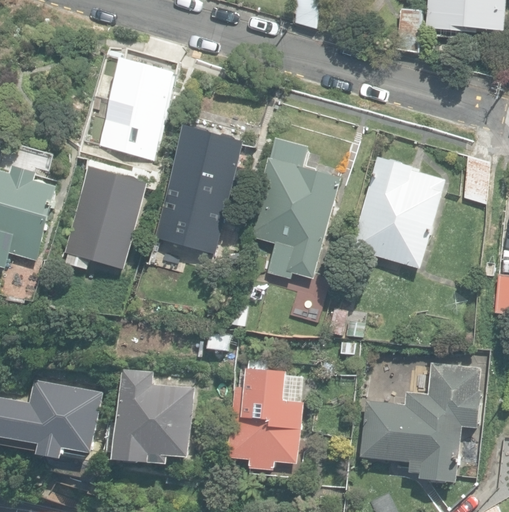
[(297,0),(295,23),(316,29),(319,0),(297,0)]
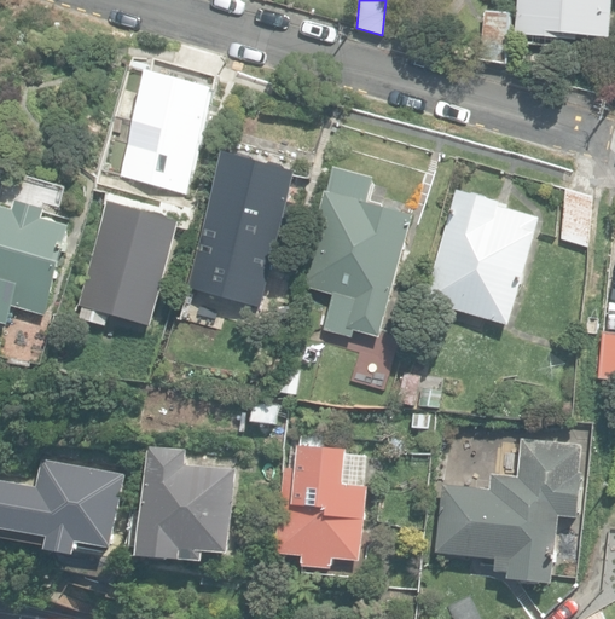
[(517,44),(532,45),(533,34),(610,41),(614,0),(516,0),(514,34),(518,35),(517,44)]
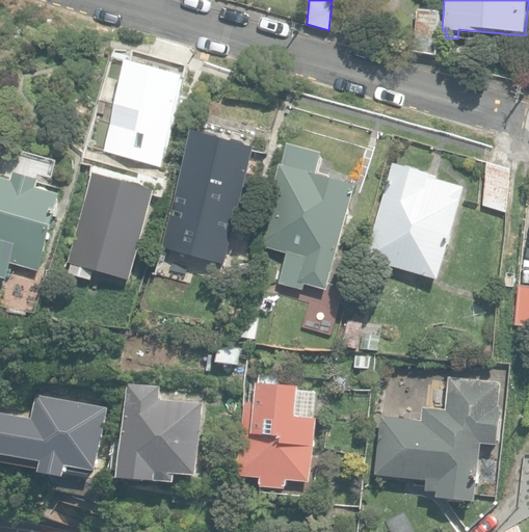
[(413,53),(434,55),(439,12),(418,9),(413,53)]
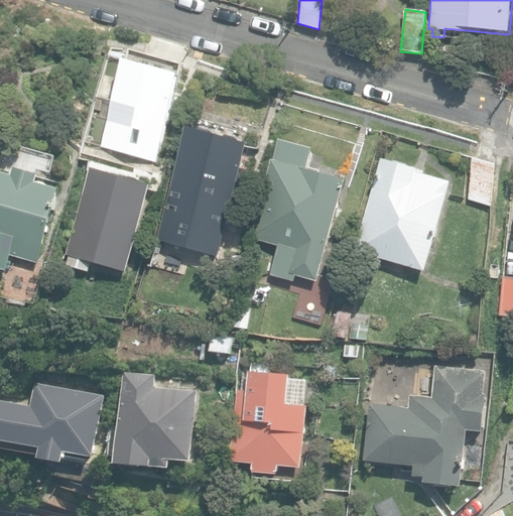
[(107,49),(80,147),(150,166),(177,69),(107,49)]
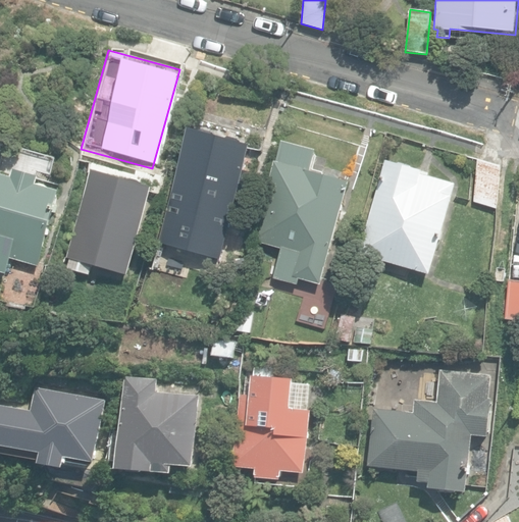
[(247,195),(253,172),(245,170),(252,145),(190,127),(157,244),(219,261),(239,193),(247,195)]
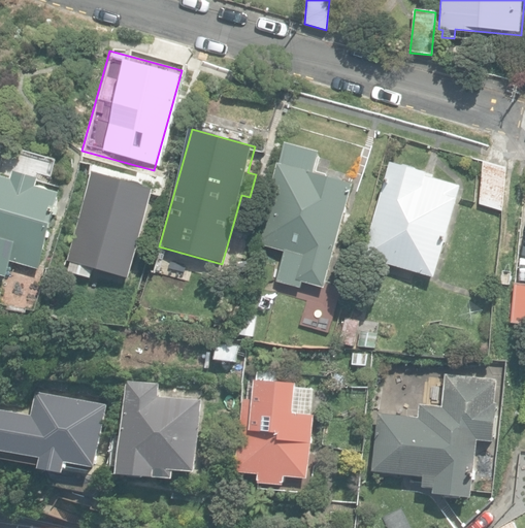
[(301,283),(324,289),(351,185),(312,174),(318,150),(285,140),(258,245),(282,252),(273,283),(300,289),(301,283)]
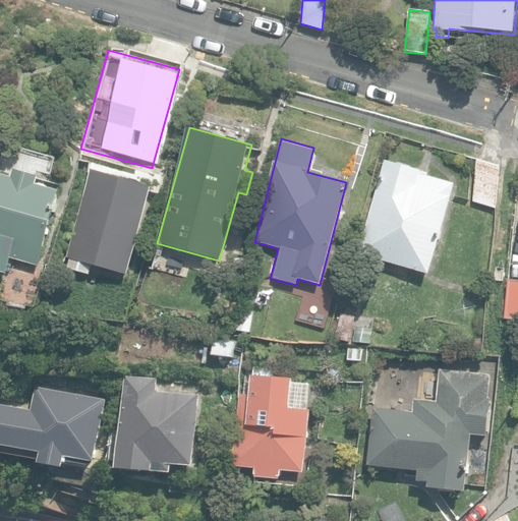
[(357,252),(428,274),(455,183),(420,173),(421,170),(385,159),(357,252)]
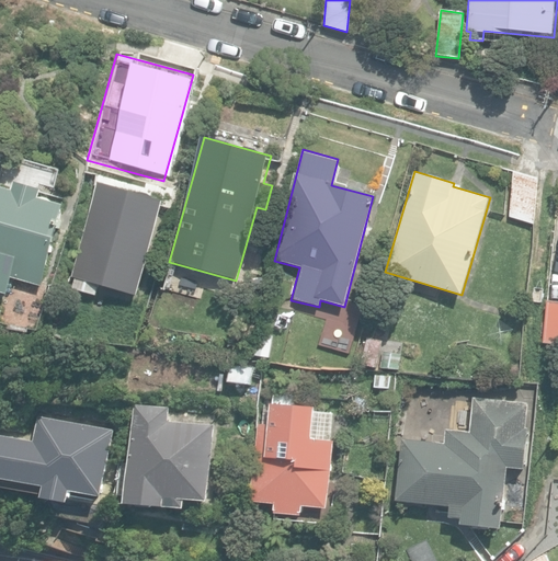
[(510,216),(533,224),(538,179),(514,172),(510,216)]
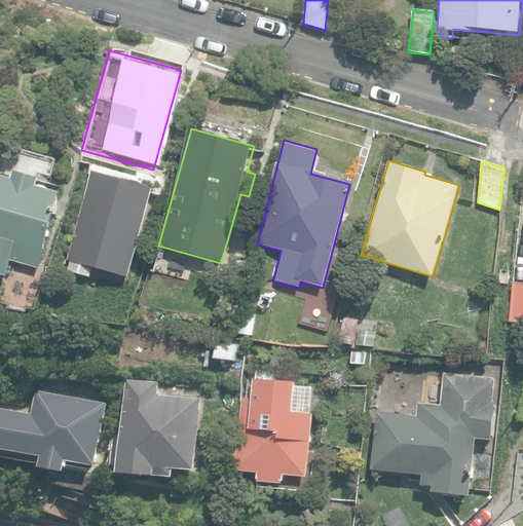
[(0,274),(7,276),(11,261),(40,269),(62,193),(36,186),(38,178),(13,171),(10,179),(0,176),(0,274)]
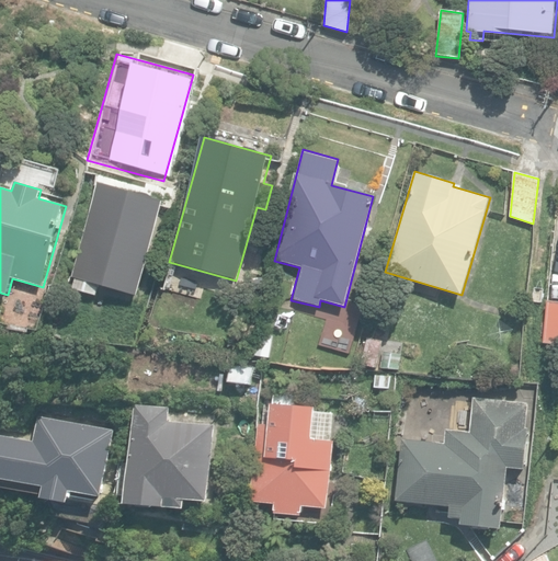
[(98,285),(135,296),(163,202),(98,182),(69,277),(73,278),(71,288),(94,296),(98,285)]
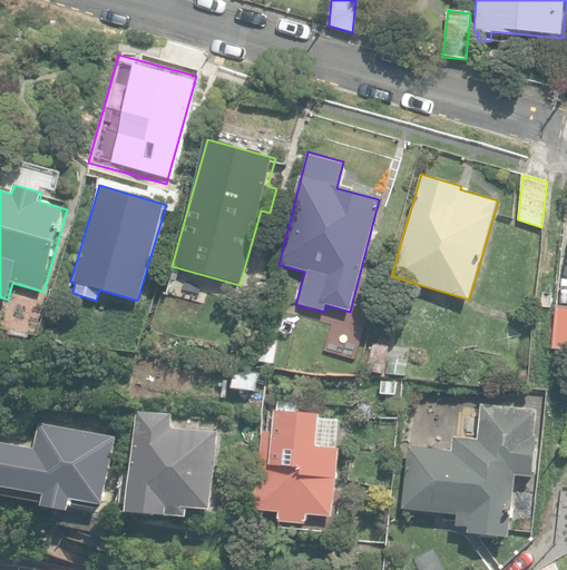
[(550,349),(566,350),(566,306),(556,305),(550,349)]
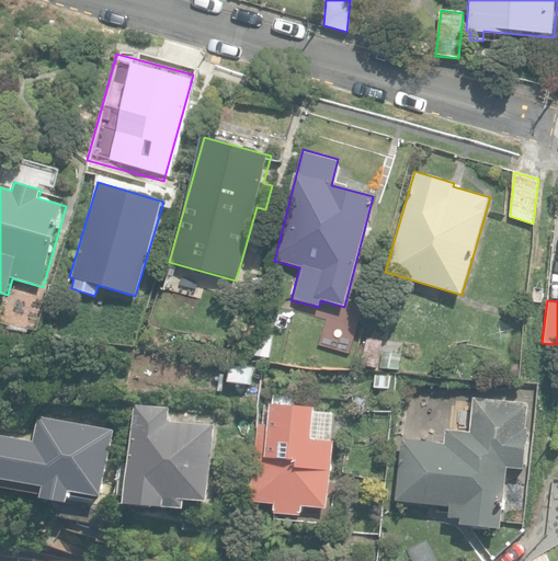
[(253,332),(249,355),(268,358),(272,335),(253,332)]
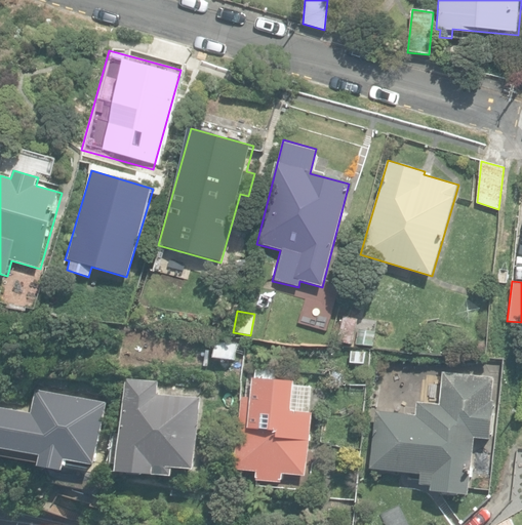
[(336,340),(351,344),(357,319),(343,316),(336,340)]
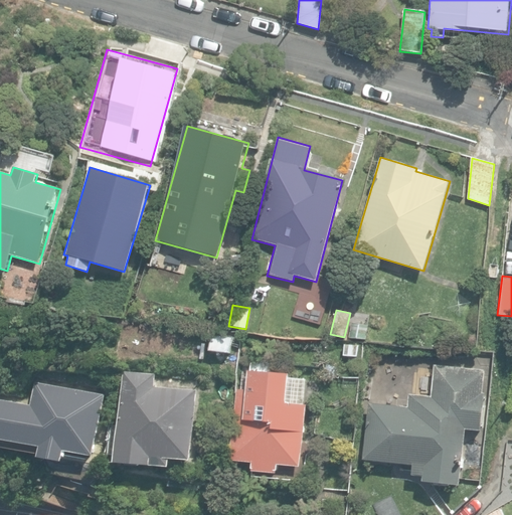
[(365,341),(367,324),(351,323),(348,338),(365,341)]
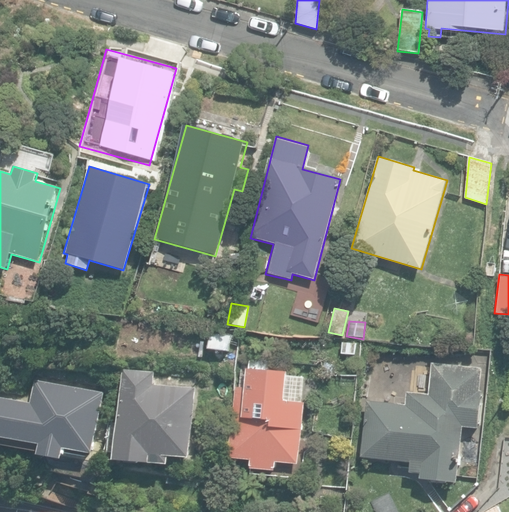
[(207,349),(229,351),(231,335),(209,333),(207,349)]
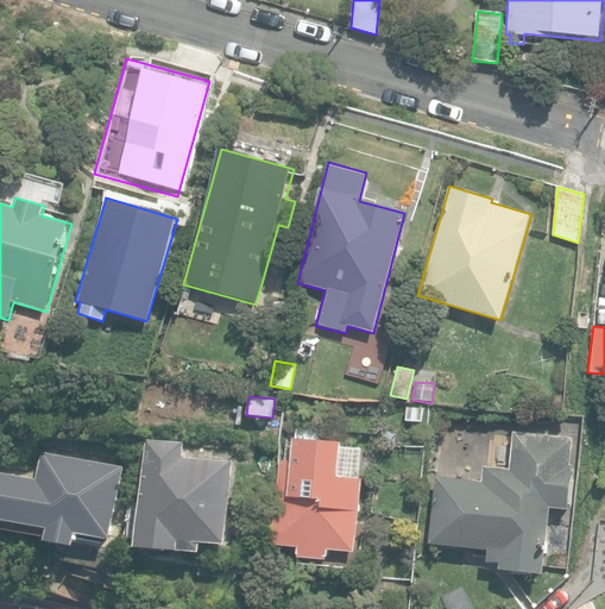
[(403,420),(421,422),(422,408),(404,407),(403,420)]
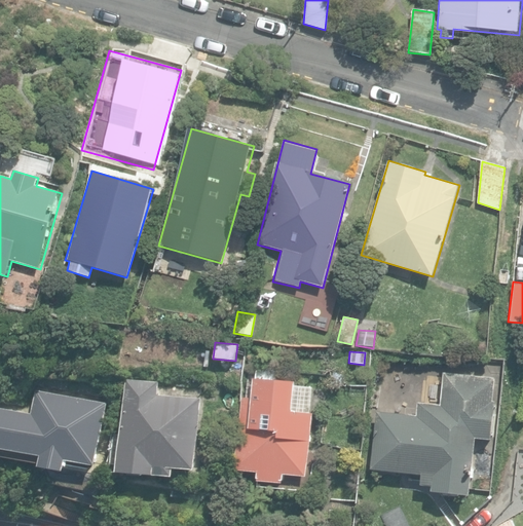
[(375,410),(369,470),(419,475),(418,485),(432,486),(431,492),(469,496),(476,435),(489,437),(495,378),(443,372),(440,403),(418,401),(417,414),(375,410)]
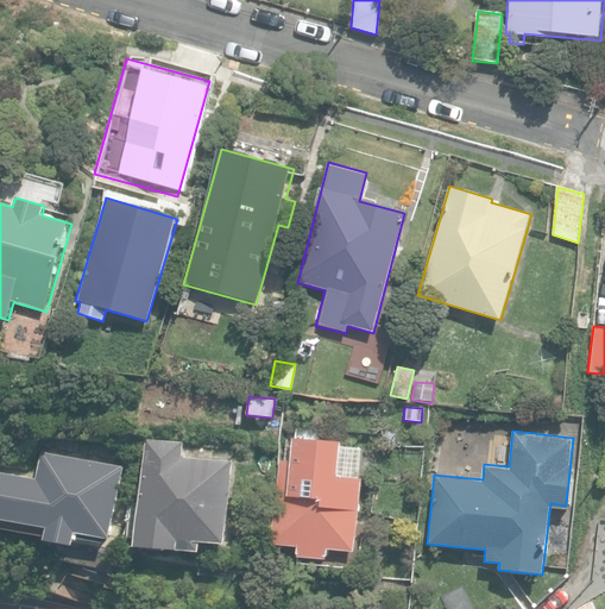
[(298,557),(328,559),(329,550),(355,551),(361,472),(339,470),(341,438),(287,434),(282,494),(277,494),(272,544),(300,546),(298,557)]
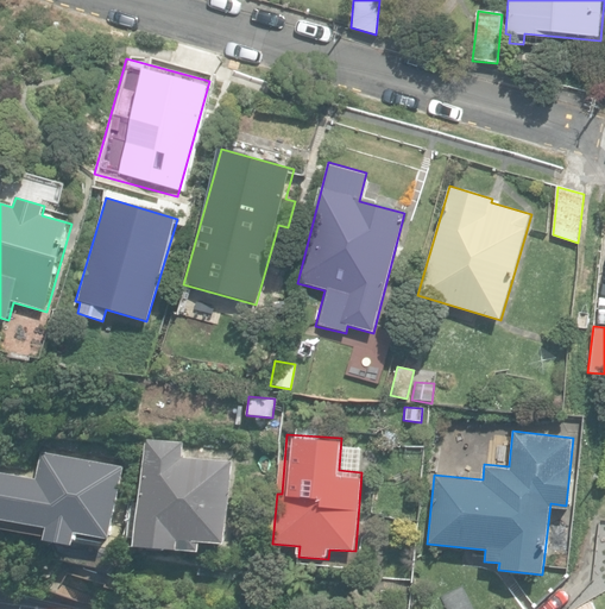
[(137,546),(201,552),(201,542),(226,545),(233,462),(182,457),(183,443),(146,439),(137,546)]
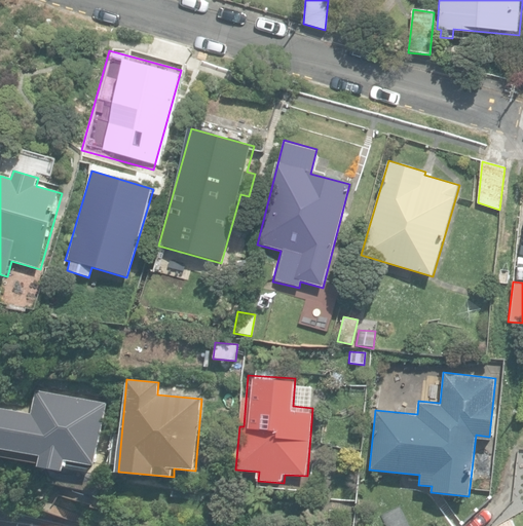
[(37,465),(62,471),(64,459),(92,464),(99,430),(105,433),(107,420),(101,419),(104,402),(33,388),(29,412),(0,407),(0,448),(39,454),(37,465)]
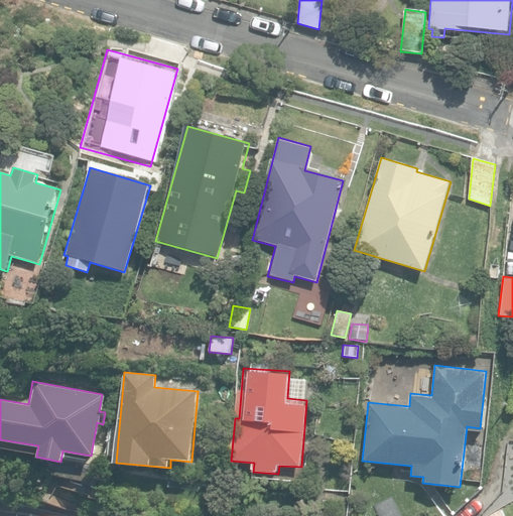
[(372,504),(377,515),(401,515),(391,495),(372,504)]
